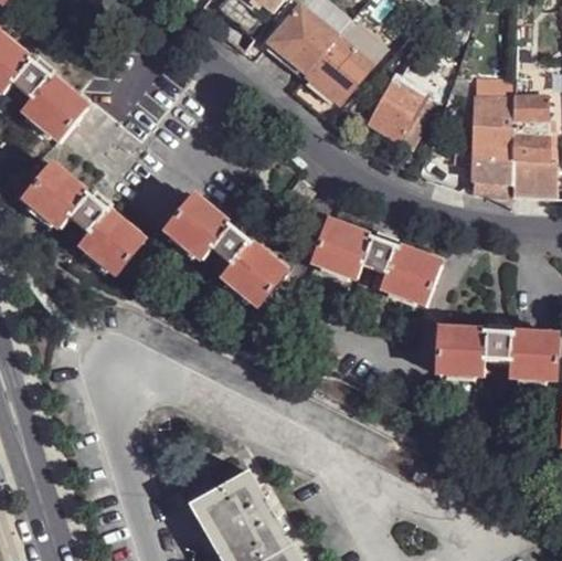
[(213,0),(208,8),(251,42),(274,14),(271,12),(254,0),(213,0)]
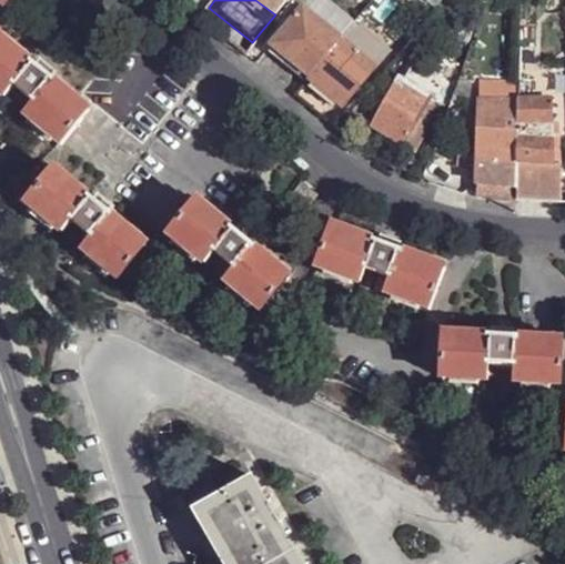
[(255,0),(272,12),(282,0),(255,0)]
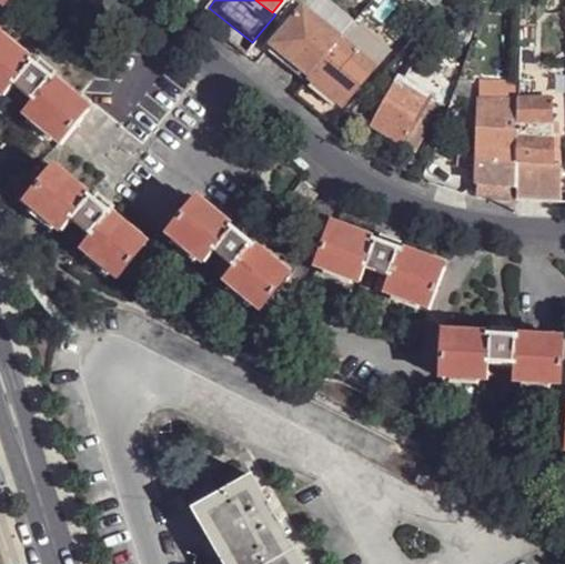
[(351,18),(352,16),(333,0),(301,0),(300,2),(339,33),(351,18)]
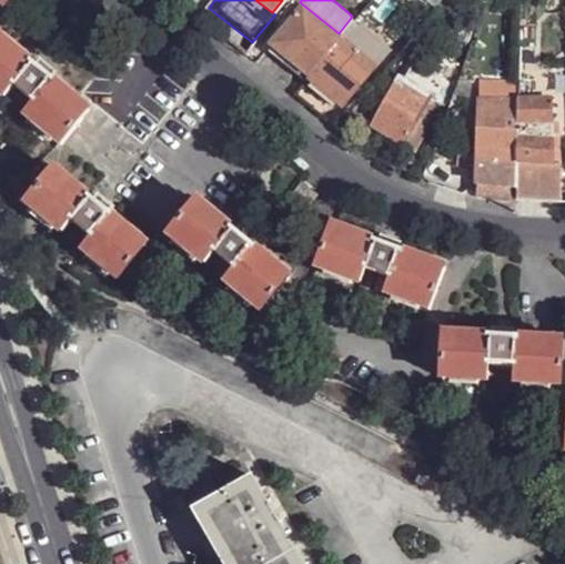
[(306,74),(339,33),(300,2),(281,24),(268,43),(306,74)]
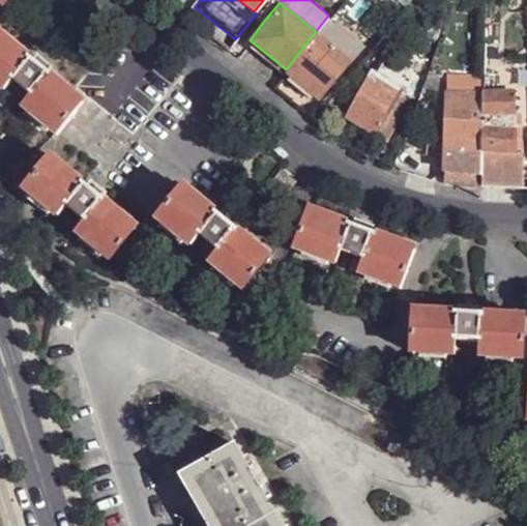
[(359,44),(327,18),(316,31),(349,57),(359,44)]
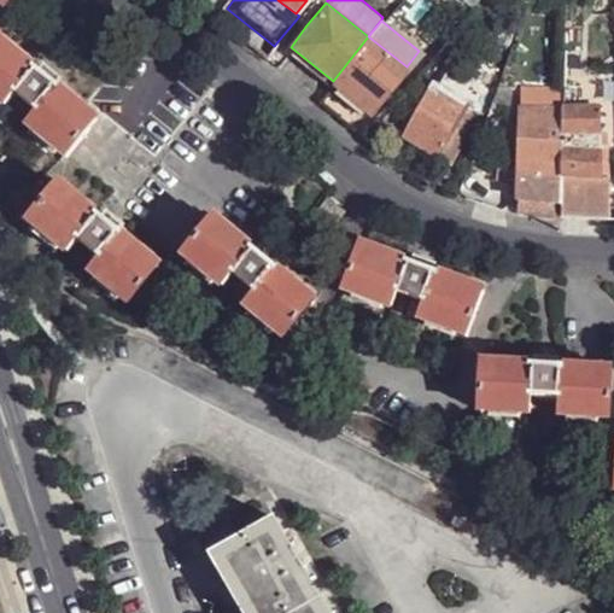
[(610,33),(597,33),(598,50),(610,50),(610,33)]
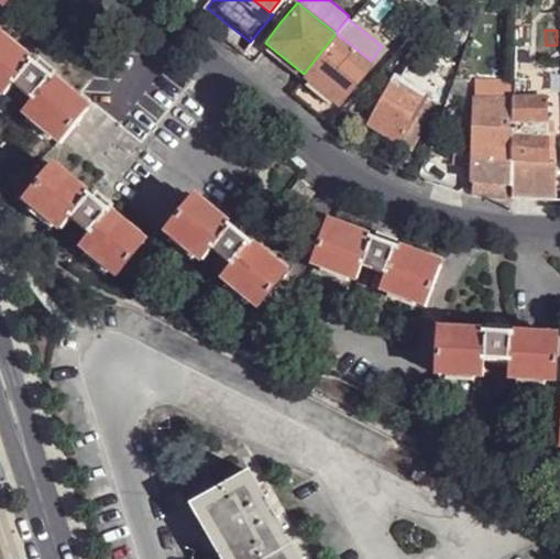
[(371,61),(336,33),(304,74),(338,100),(371,61)]
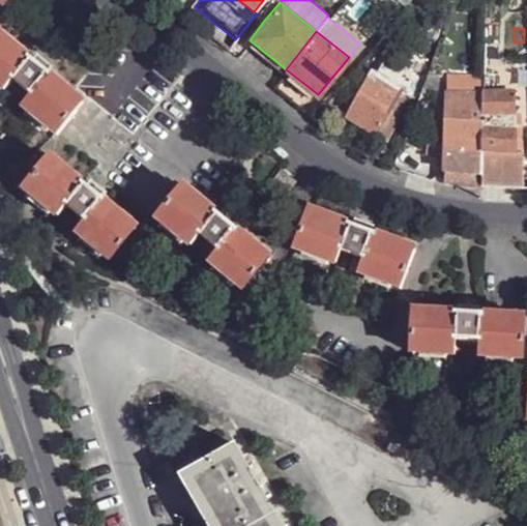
[(54,133),(79,99),(42,69),(29,59),(0,35),(0,88),(1,89),(11,79),(27,92),(19,105),(54,133)]
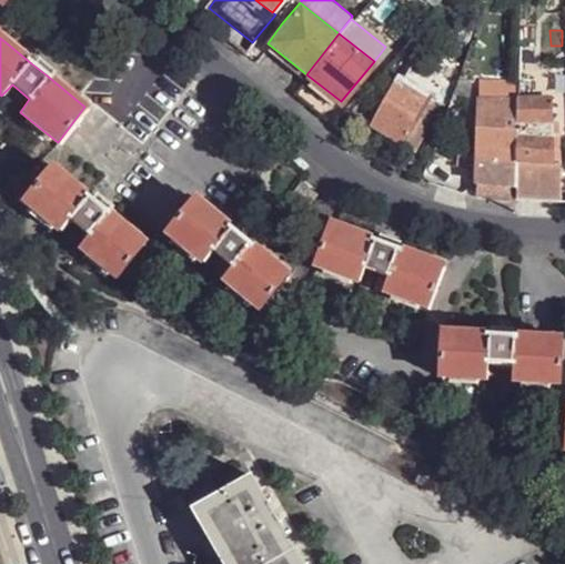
[(431,64),(450,72),(455,61),(436,51),(431,64)]
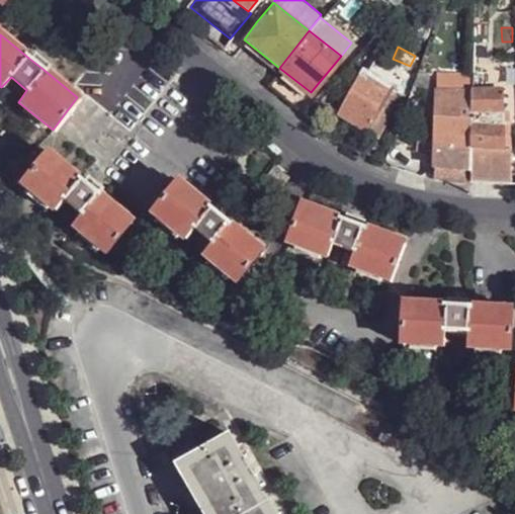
[(46,63),(32,53),(28,58),(41,68),(46,63)]
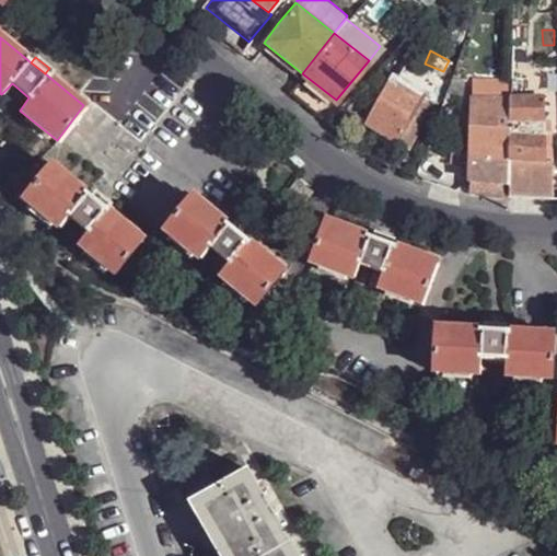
[(363,123),(396,142),(413,108),(419,94),(421,90),(392,72),(363,123)]
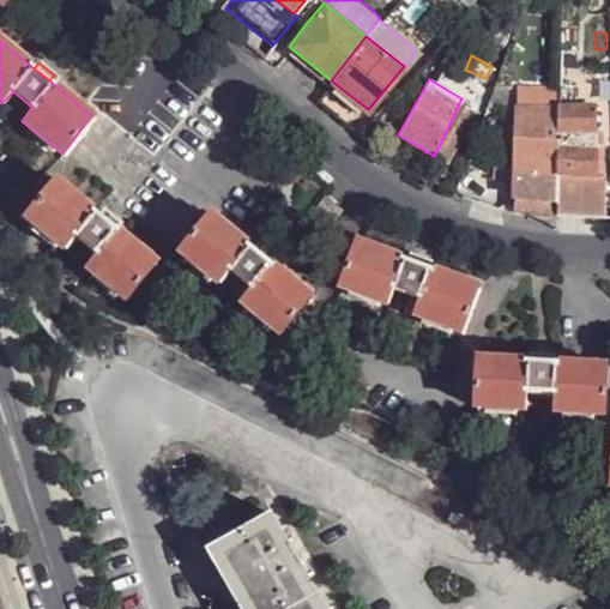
[(461,92),(477,100),(483,86),(467,79),(461,92)]
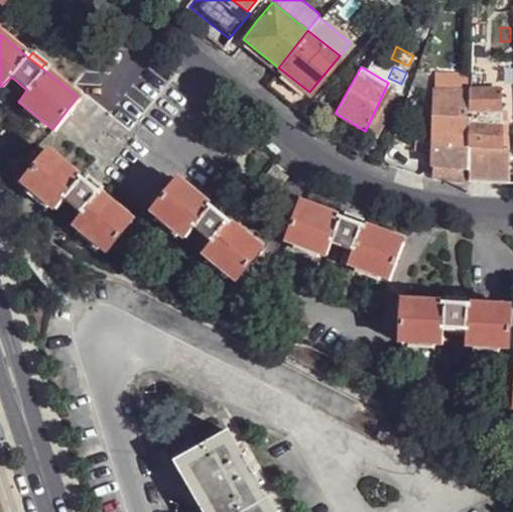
[(334,82),(321,99),(332,108),(345,92),(334,82)]
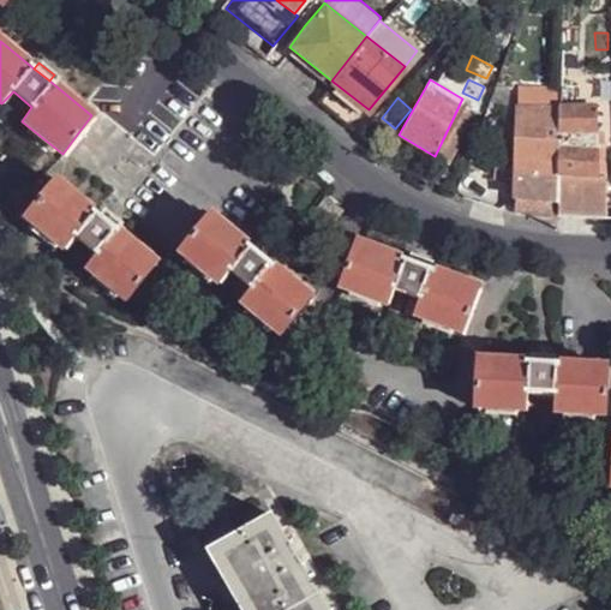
[(460,103),(453,119),(466,126),(474,111),(460,103)]
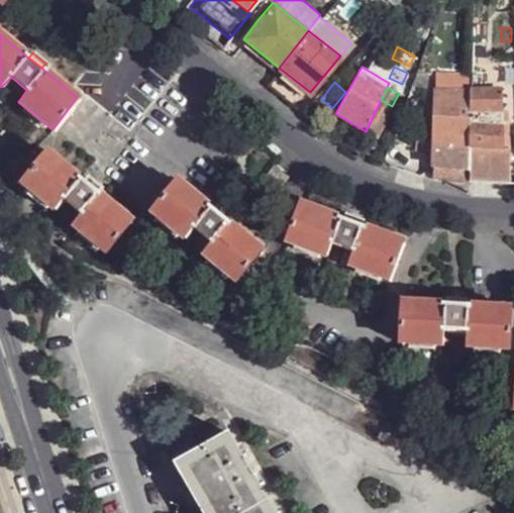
[(469,89),(433,88),(432,171),(469,172),(469,145),(469,89)]
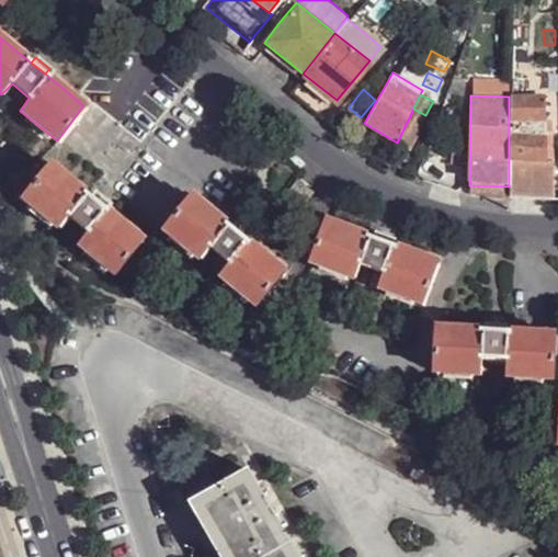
[(545,97),(510,97),(510,158),(509,186),(508,194),(548,194),(549,159),(544,159),(545,115),(545,97)]
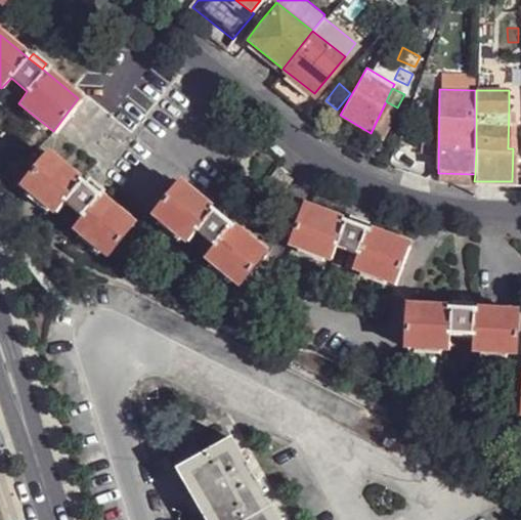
[(386,101),(371,133),(384,140),(399,110),(397,107),(386,101)]
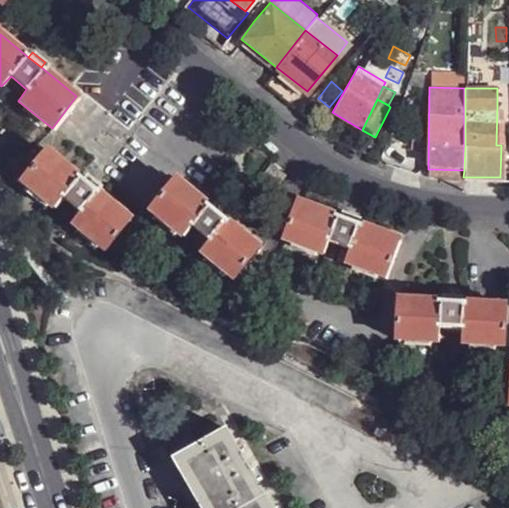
[(420,148),(420,138),(408,137),(408,147),(420,148)]
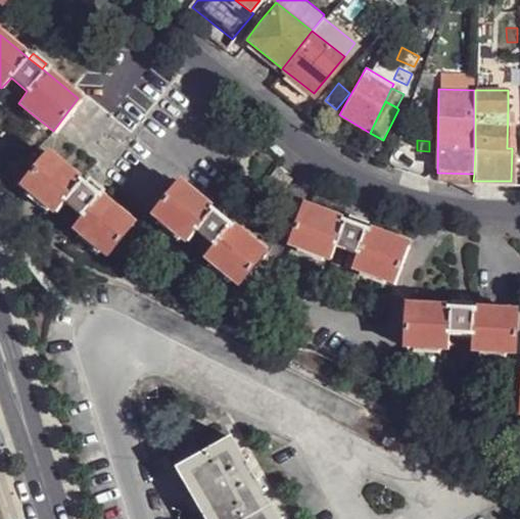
[(104,252),(130,223),(93,192),(82,182),(46,153),(20,184),(54,210),(63,201),(80,216),(73,226),(104,252)]
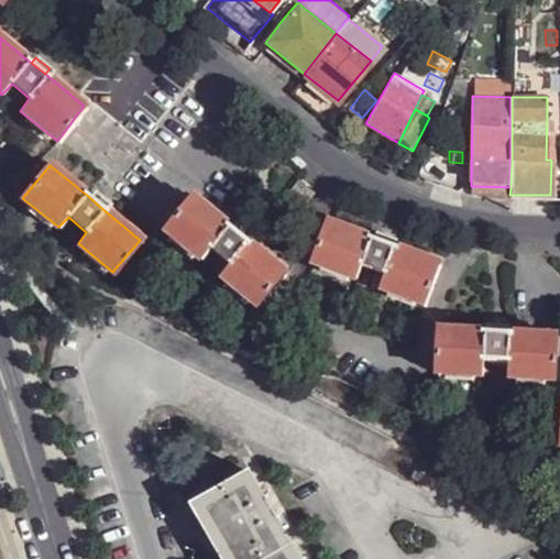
[(296,176),(284,193),(297,201),(309,186),(296,176)]
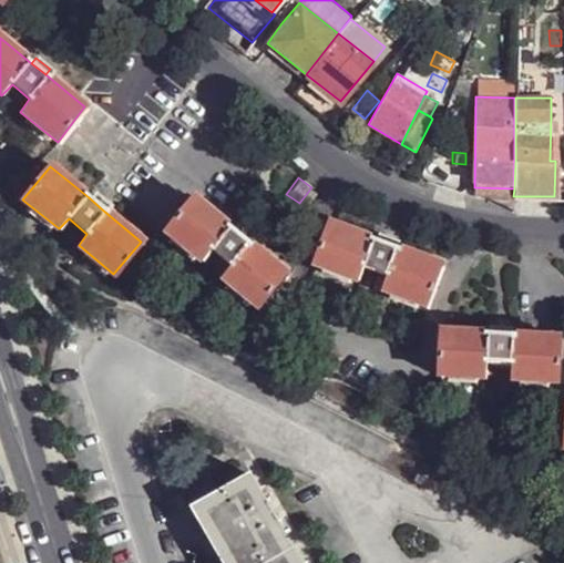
[(106,202),(93,192),(89,197),(101,208),(106,202)]
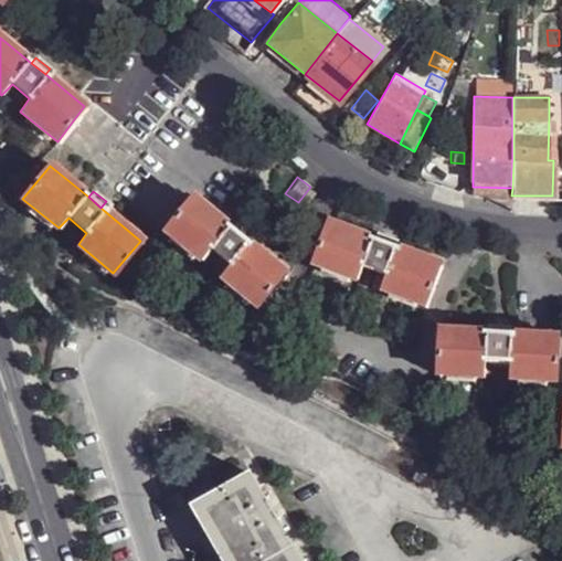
[(255,304),(283,270),(192,197),(166,230),(201,260),(211,247),(229,262),(220,274),(255,304)]
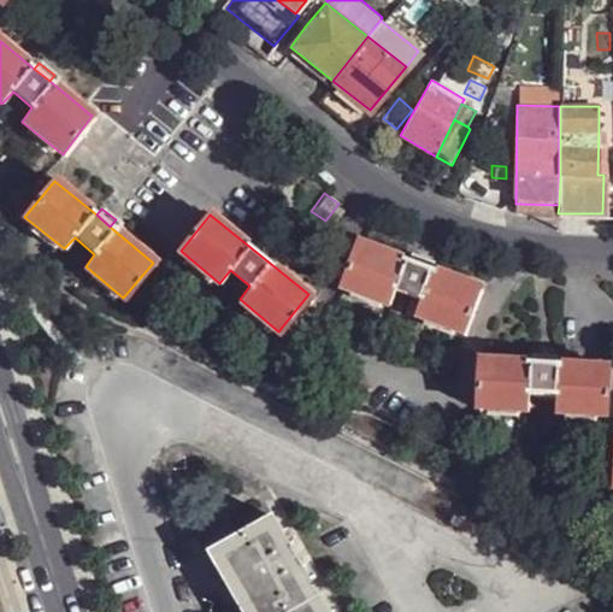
[(272,253),(257,241),(252,247),(266,259),(272,253)]
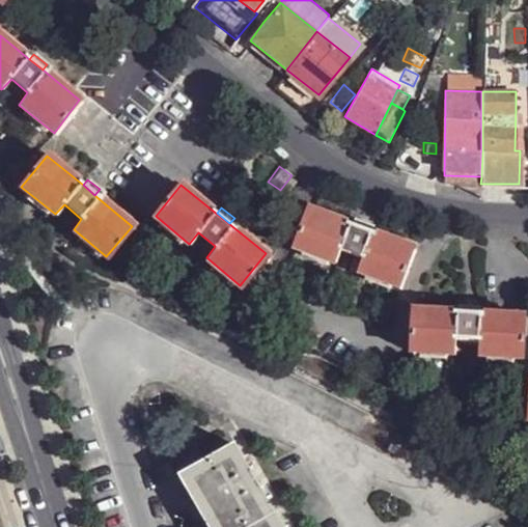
[(395,285),(410,247),(367,230),(349,225),(306,210),(292,247),(332,262),(338,249),(358,257),(354,272),(395,285)]
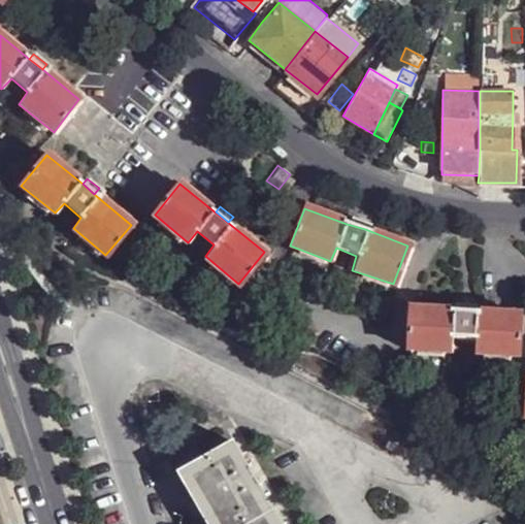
[(365,229),(367,224),(351,217),(347,224),(365,229)]
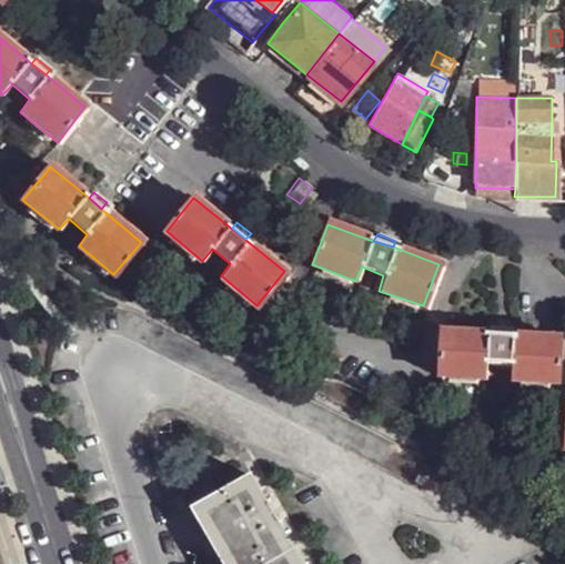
[(506,334),(507,326),(491,325),(488,333),(506,334)]
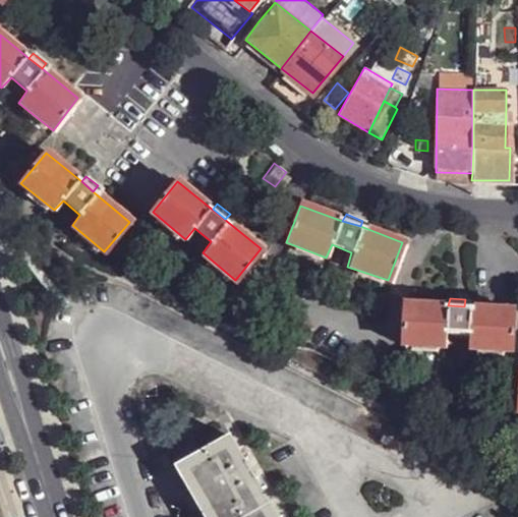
[(508,351),(510,309),(464,306),(448,305),(404,303),(400,344),(440,347),(443,332),(466,334),(465,349),(508,351)]
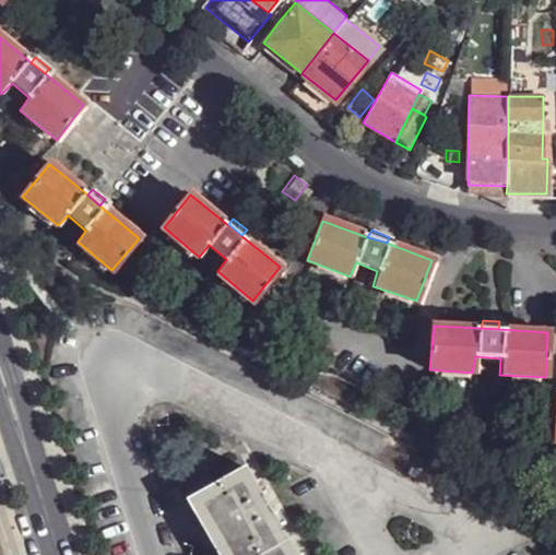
[(220,551),(222,554),(300,554),(285,527),(248,461),(206,485),(203,487),(189,495),(220,551)]
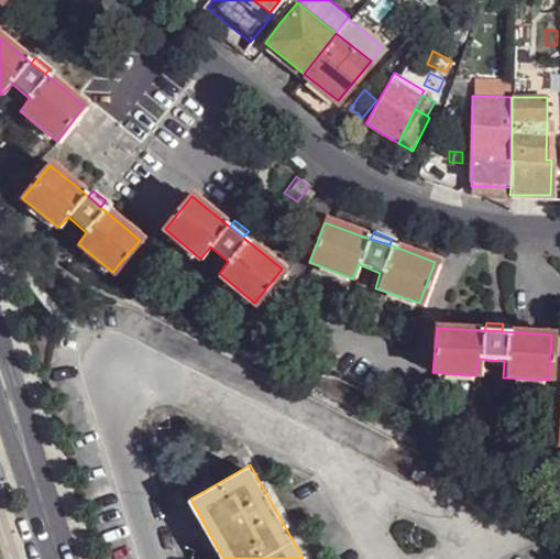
[(190,499),(205,491),(200,484),(193,471),(179,480),(190,499)]
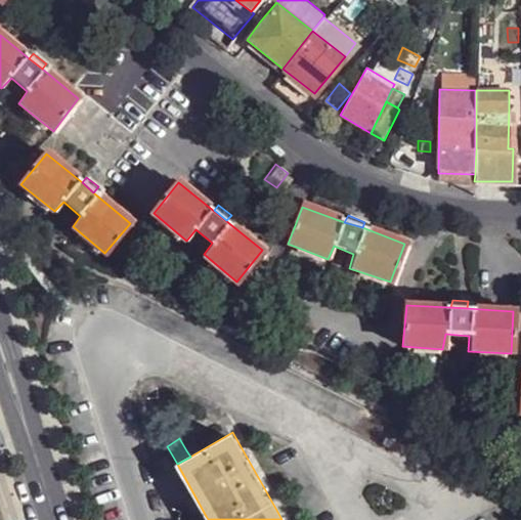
All buildings are outlined.
